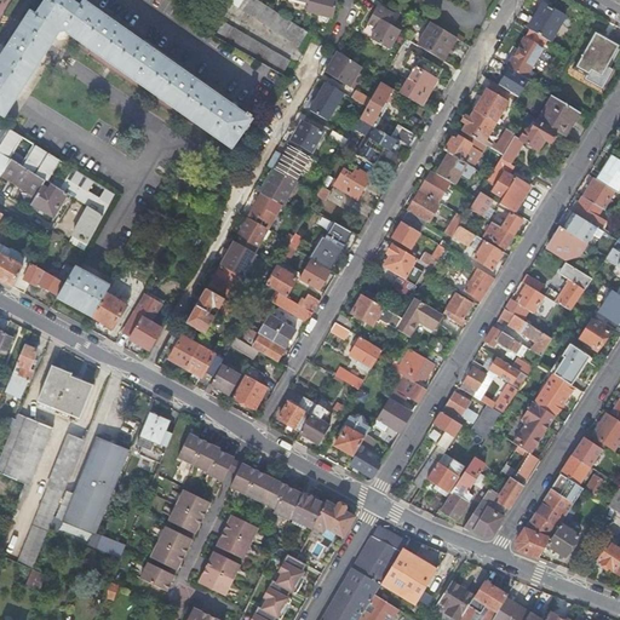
[(185,75),(84,5),(80,10),(65,0),(47,0),(36,18),(32,15),(24,24),(7,52),(0,62),(0,115),(4,119),(53,42),(58,35),(64,34),(167,105),(231,150),(237,142),(240,143),(242,141),(240,139),(252,121),(251,121),(252,119),(247,115),(246,118),(185,75)]
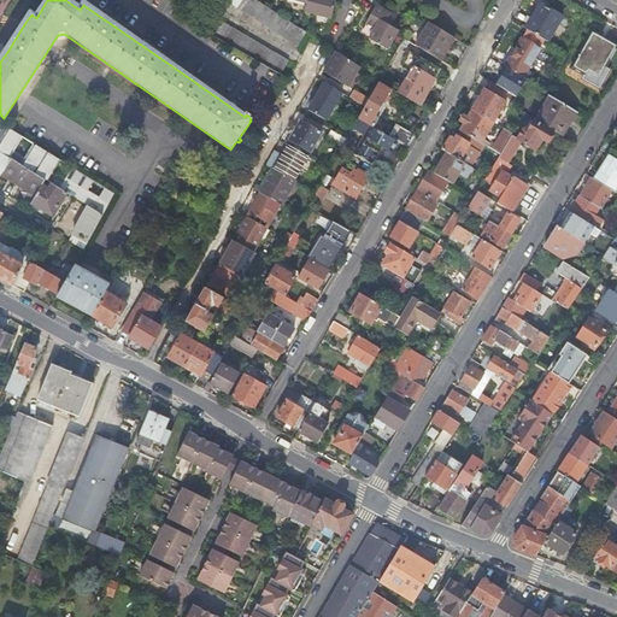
[(254,0),(228,0),(227,3),(264,27),(297,48),(306,33),(274,12),(254,0)]
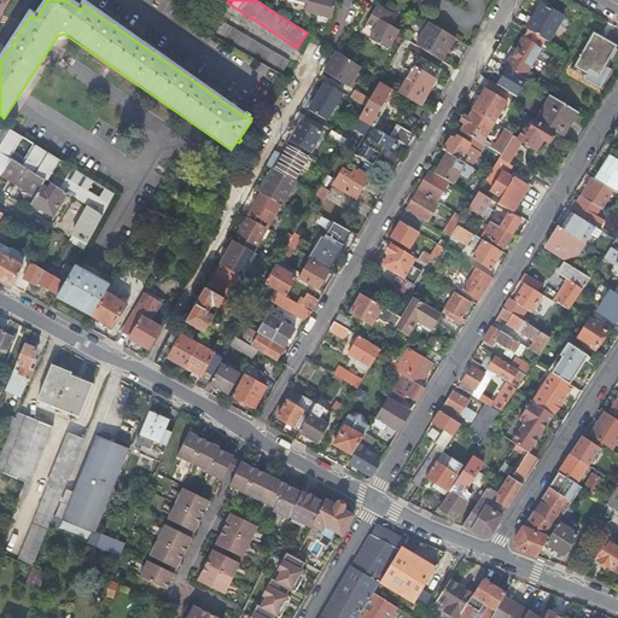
[(293,0),(307,4),(304,12),(332,19),(336,0),(293,0)]
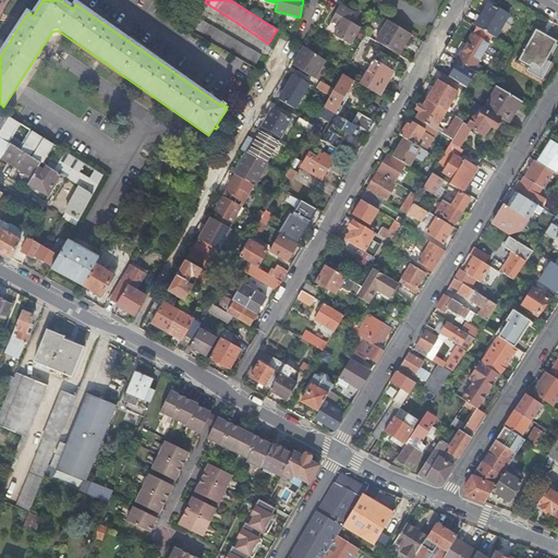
[(488,4),(475,26),(495,38),(508,15),(488,4)]
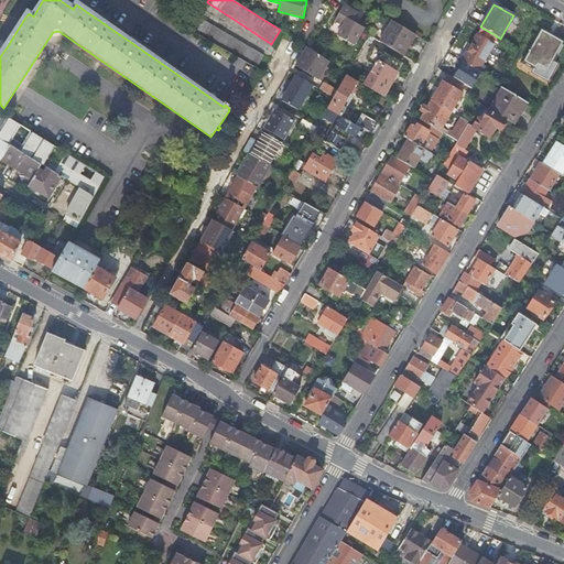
[(337,36),(354,45),(364,28),(358,25),(355,23),(357,20),(360,14),(344,6),(334,22),(343,28),(337,36)]
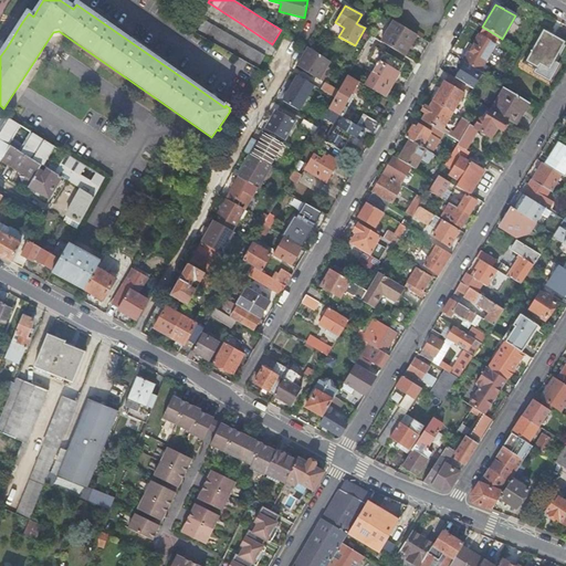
[(394,21),(380,43),(405,58),(417,35),(394,21)]
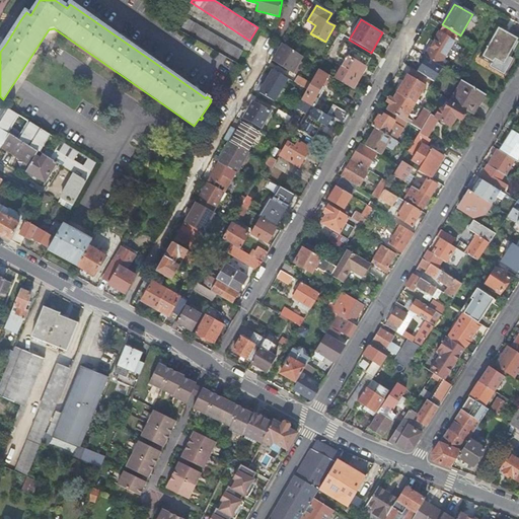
[(208,47),(236,64),(242,53),(215,35),(195,23),(188,35),(208,47)]
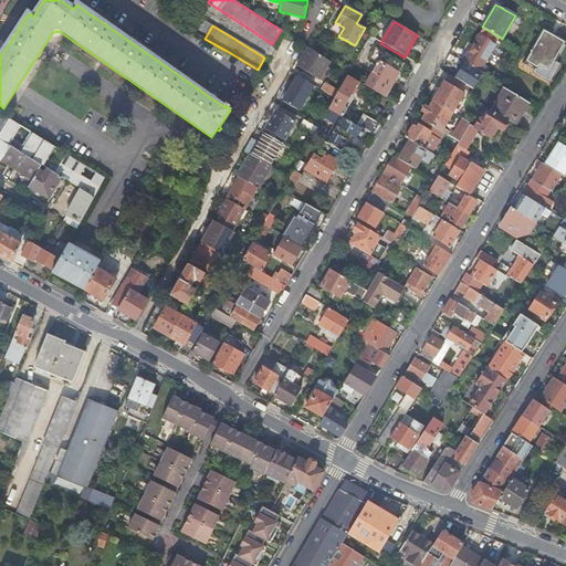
[(536,70),(551,77),(559,61),(557,60),(565,44),(565,39),(544,27),(525,60),(537,67),(536,70)]
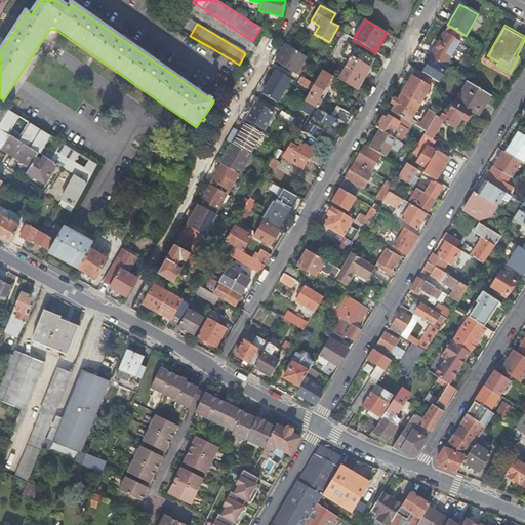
[(459,42),(444,32),(443,34),(444,34),(435,49),(434,49),(430,56),(434,58),(433,61),(441,65),(442,64),(446,66),(450,58),(459,42)]
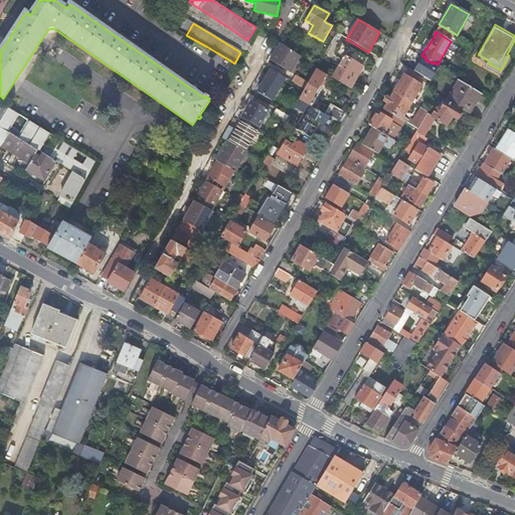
[(350,89),(367,59),(341,43),(334,56),(343,61),(333,78),(334,78),(341,83),(350,89)]
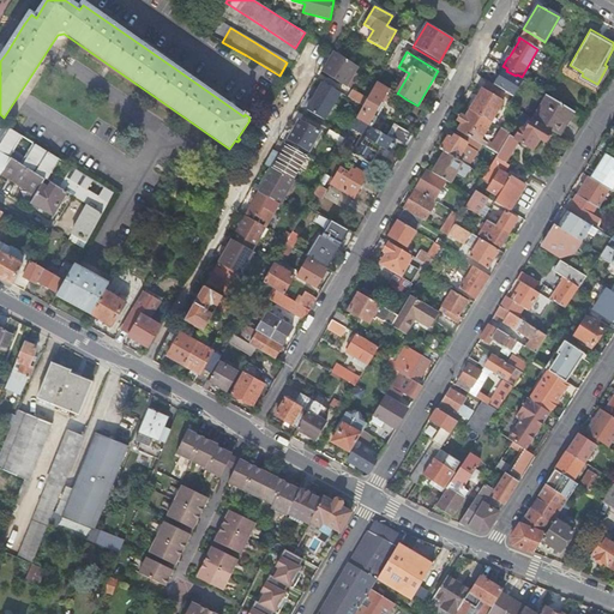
[(347,88),(359,68),(351,62),(335,53),(323,72),(347,88)]
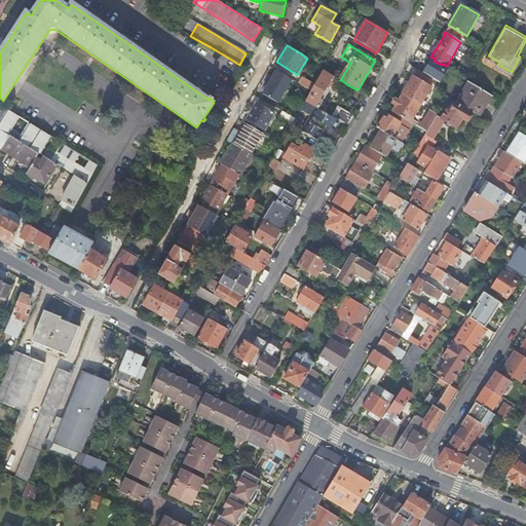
[(314,85),(311,91),(309,95),(317,100),(330,77),(333,79),(334,77),(324,70),(314,85)]
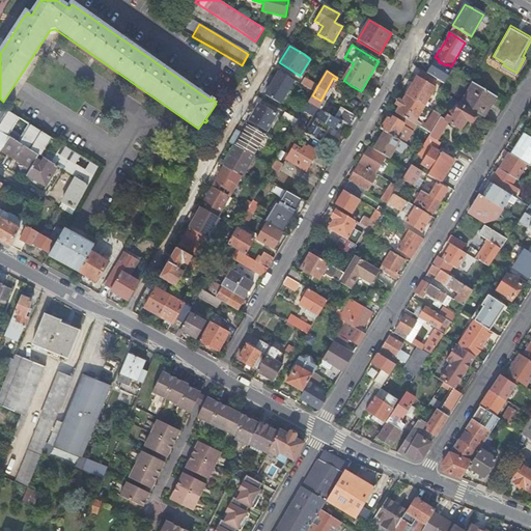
[(295,81),(279,72),(266,95),(278,103),(286,88),(289,89),(295,81)]
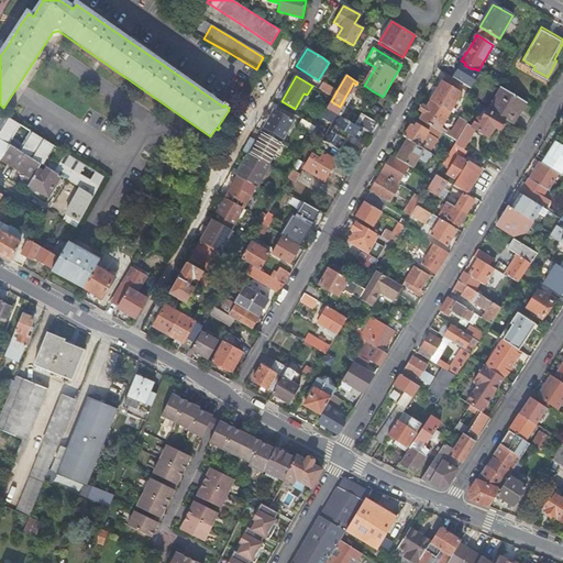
[(449,76),(444,83),(457,91),(462,85),(449,76)]
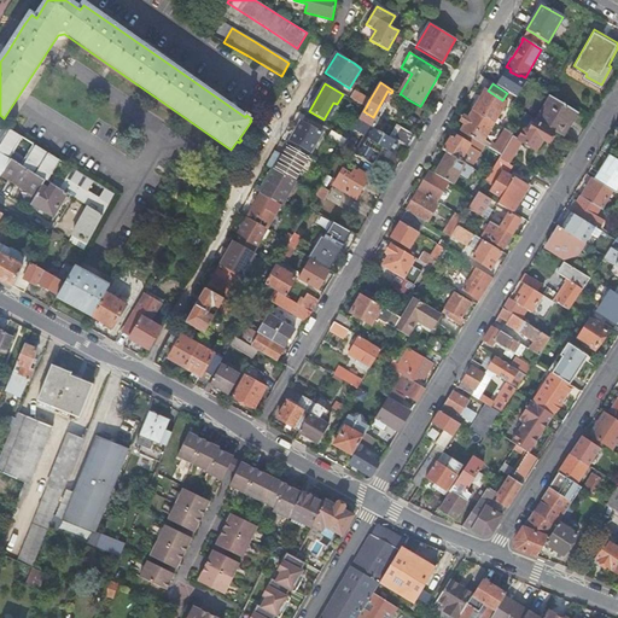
[(473,111),(494,123),(507,103),(502,100),(488,91),(485,89),(473,111)]
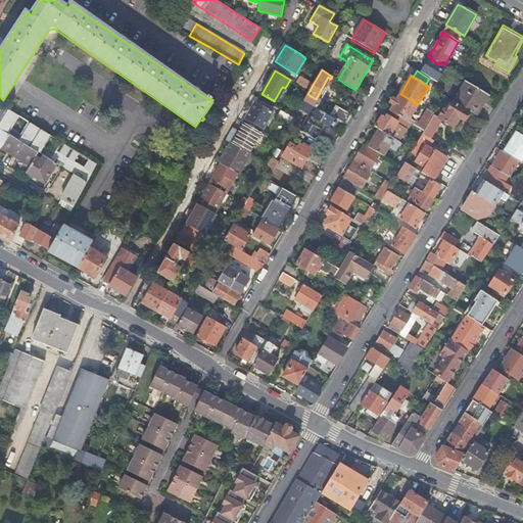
[(300,78),(296,84),(307,90),(310,91),(313,85),(300,78)]
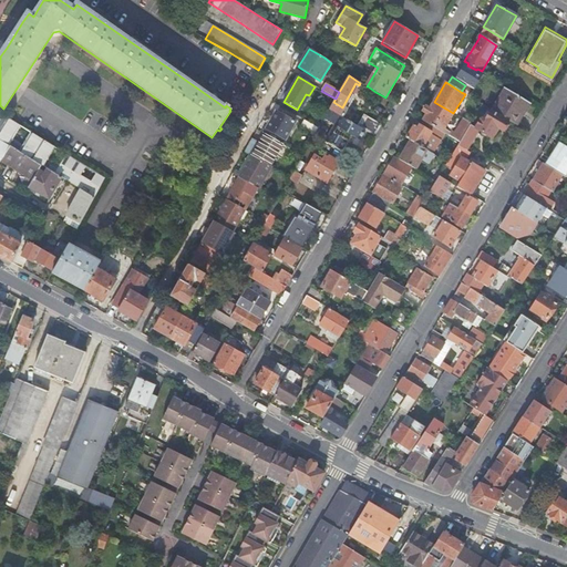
[(375,92),(368,86),(364,92),(372,96),(375,92)]
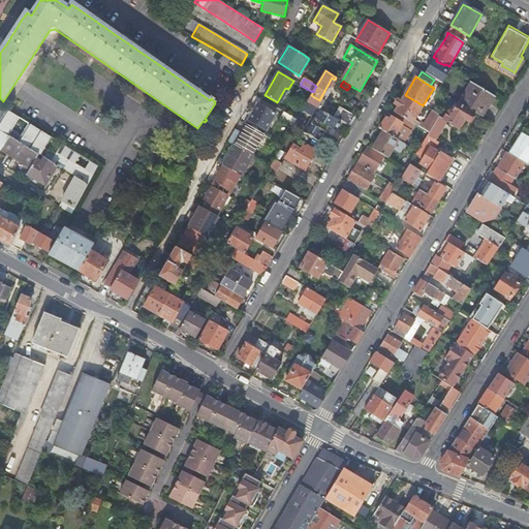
[(470,83),(459,103),(474,114),(480,117),(489,103),(490,104),(494,98),(470,83)]
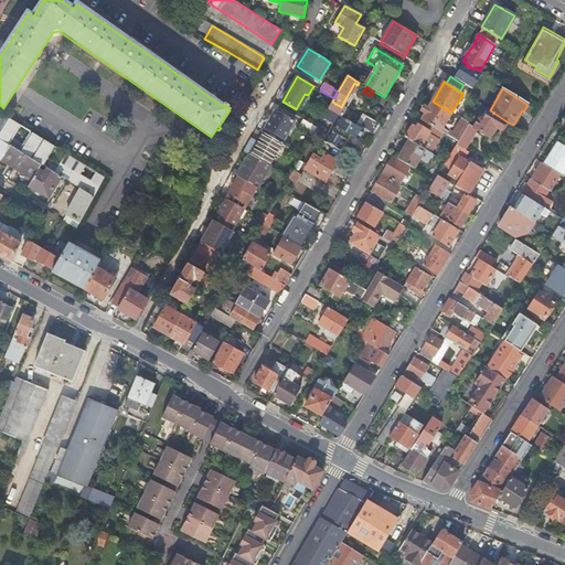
[(433,102),(420,120),(440,131),(451,113),(433,102)]
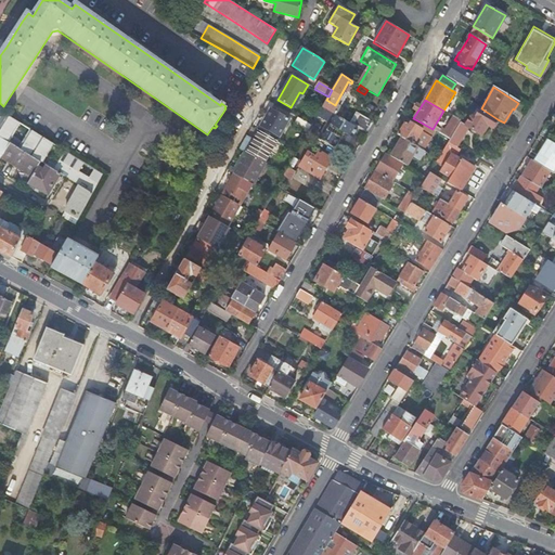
[(461,123),(450,140),(448,142),(456,147),(468,128),(481,137),(488,127),(491,129),(498,119),(481,108),(475,118),(474,118),(474,117),(473,117),(473,116),(472,116),(470,116),(470,117),(469,117),(464,125),(461,123)]
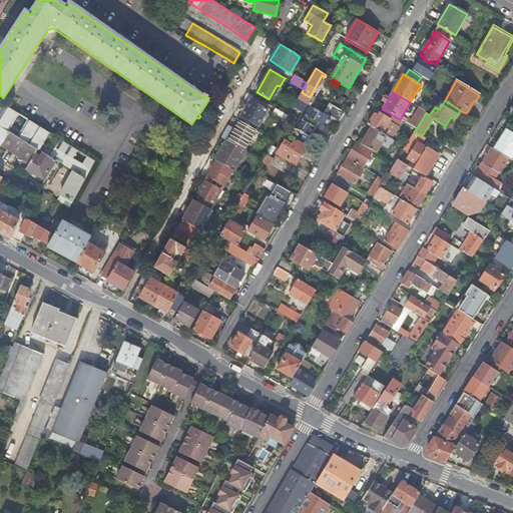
[(250,102),(241,117),(258,126),(267,111),(250,102)]
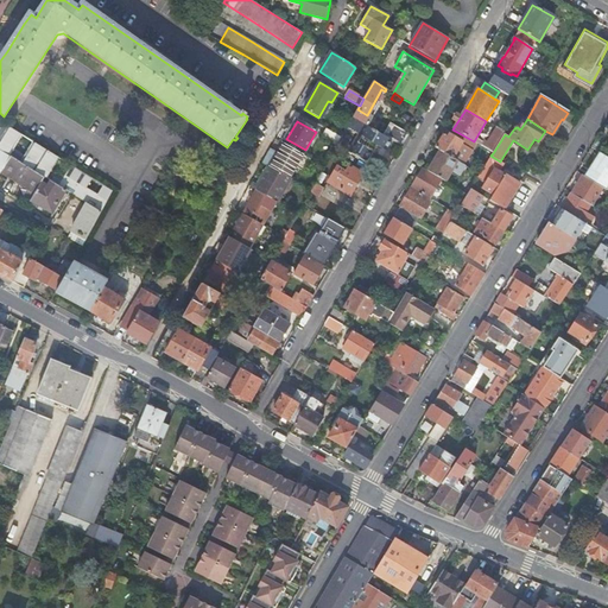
[(0,151),(11,158),(45,179),(51,183),(67,191),(71,195),(88,206),(100,213),(113,192),(0,122),(0,151)]
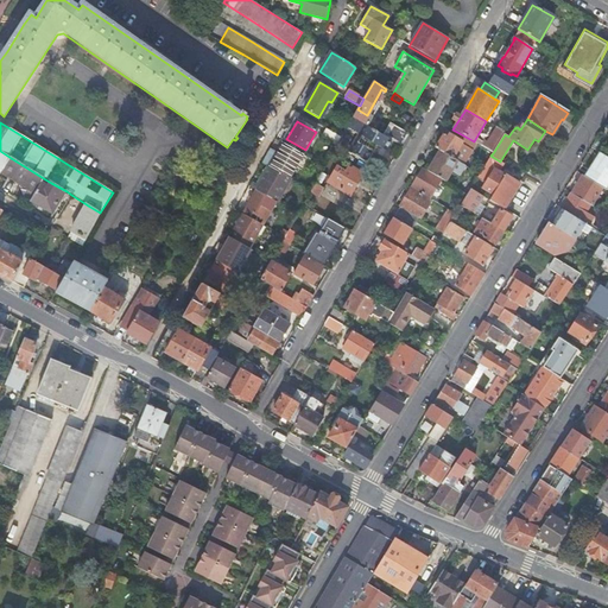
[(386,151),(392,140),(390,139),(365,125),(349,152),(366,162),(372,152),(374,153),(378,146),(386,151)]
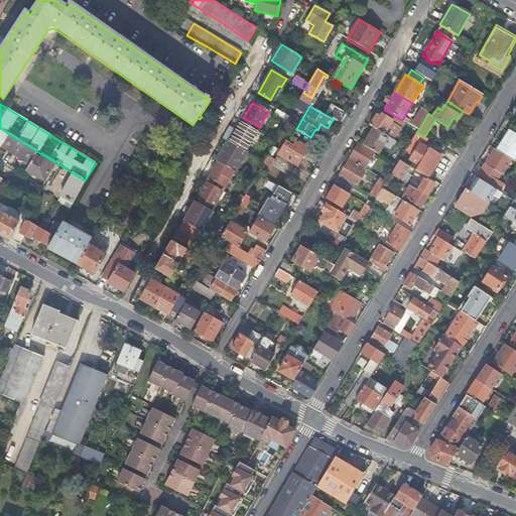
[(285,124),(289,116),(277,109),(273,117),(285,124)]
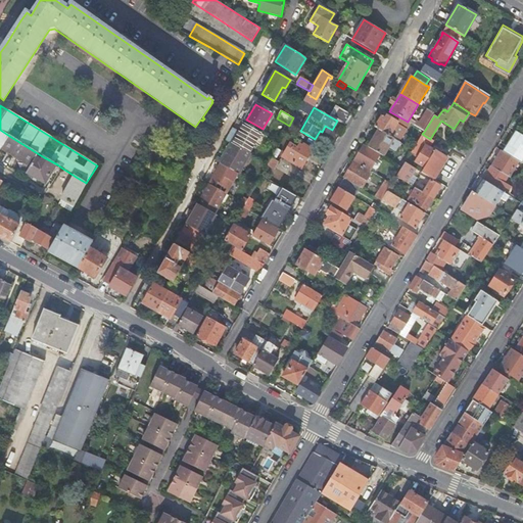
[(337,121),(346,126),(351,117),(340,110),(335,120),(337,121)]
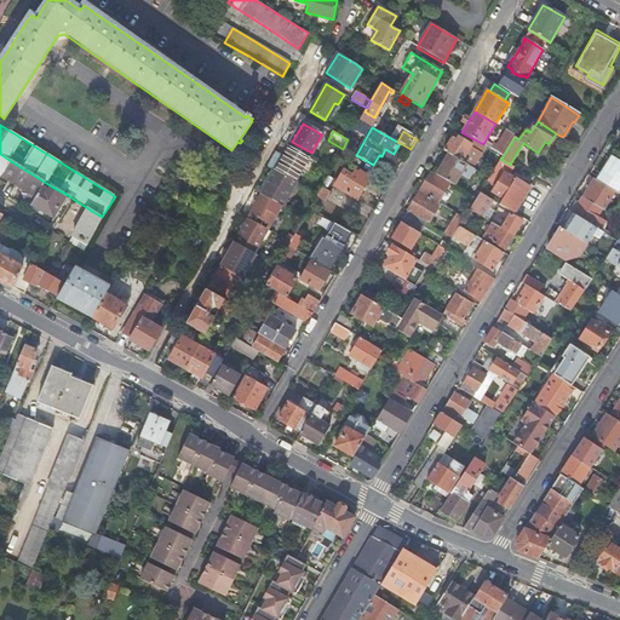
[(449,154),(463,161),(471,148),(457,139),(454,144),(449,142),(443,150),(449,154)]
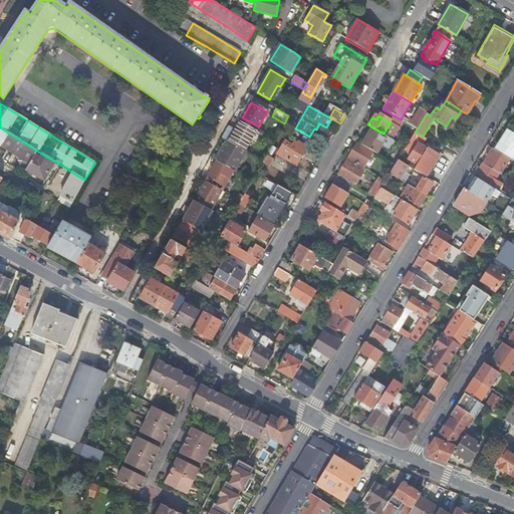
[(413,119),(409,125),(416,129),(420,122),(413,119)]
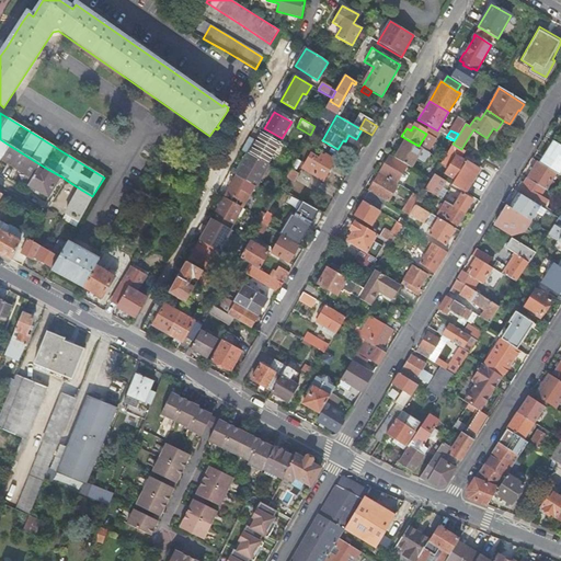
[(279,142),(262,133),(250,155),(267,164),(279,142)]
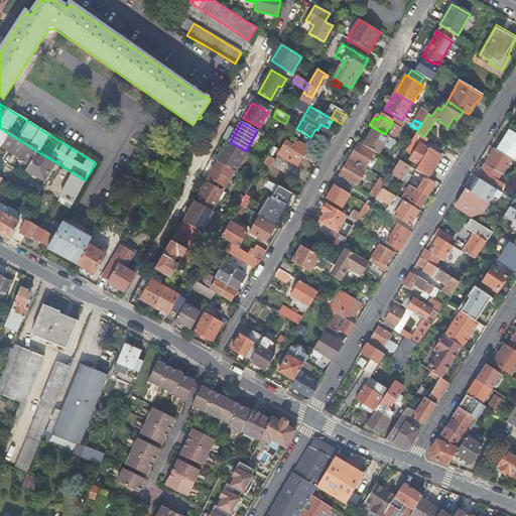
[(0,128),(0,148),(1,147),(9,134),(0,128)]
